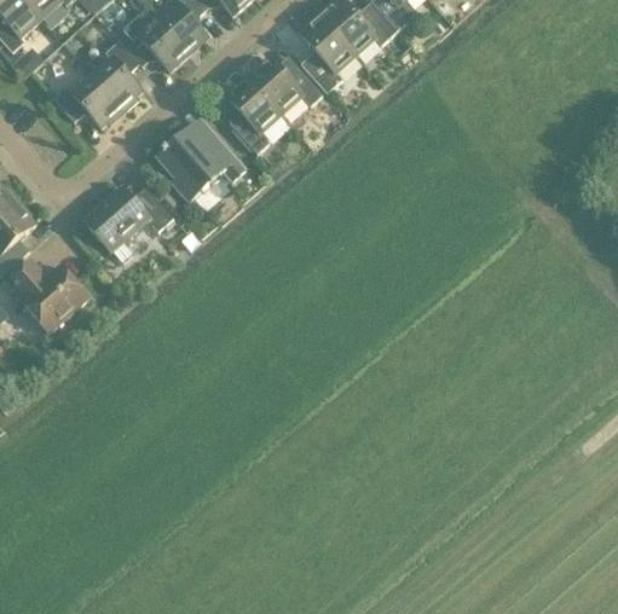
[(19,38),(40,19),(23,0),(0,0),(0,39),(11,53),(23,42),(19,38)]
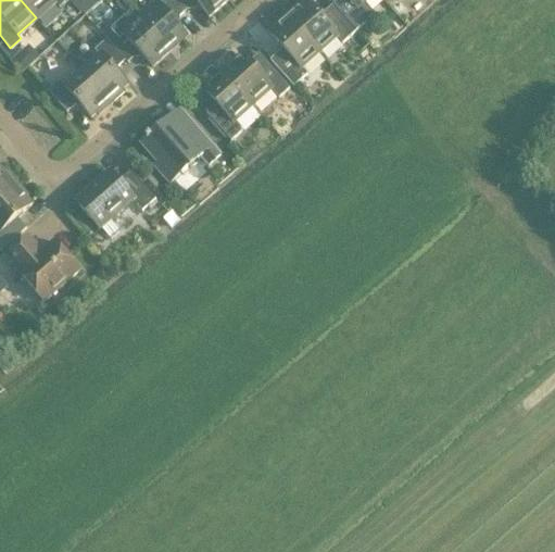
[(21,0),(36,17),(54,1),(58,5),(63,0),(21,0)]
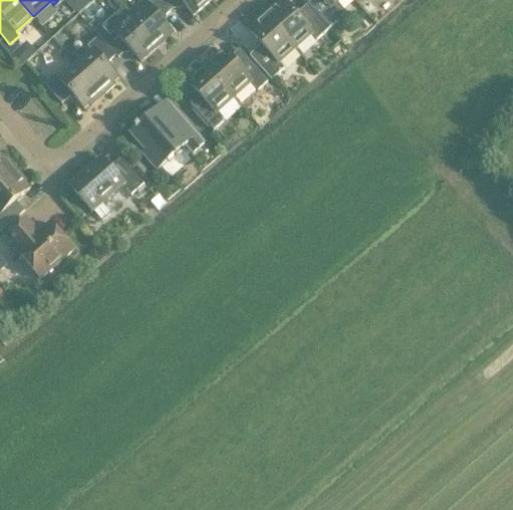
[(172,8),(171,7),(164,0),(147,0),(146,1),(145,0),(143,0),(127,13),(157,45),(173,31),(161,18),(172,8)]
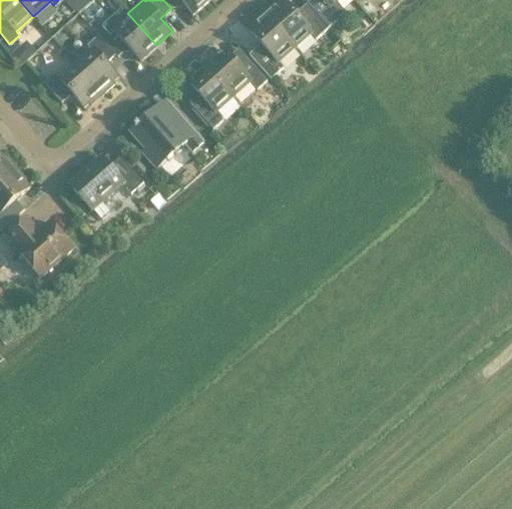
[(192,14),(208,0),(163,0),(170,7),(178,0),(180,0),(192,14)]
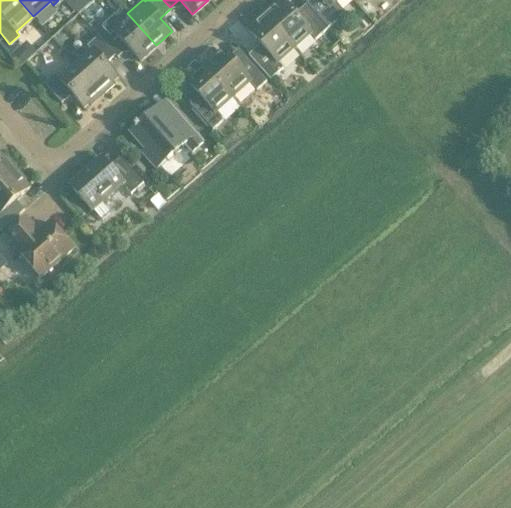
[(327,26),(306,2),(294,13),(284,0),(280,0),(276,4),(274,2),(263,12),(294,46),(310,32),(314,38),(327,26)]
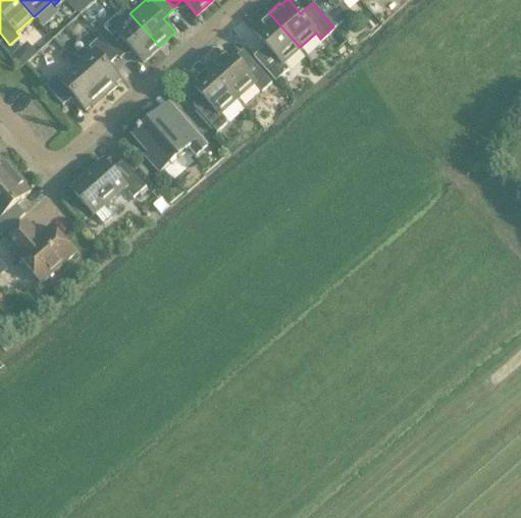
[(343,1),(344,0),(310,0),(312,2),(333,27),(351,11),(343,1)]
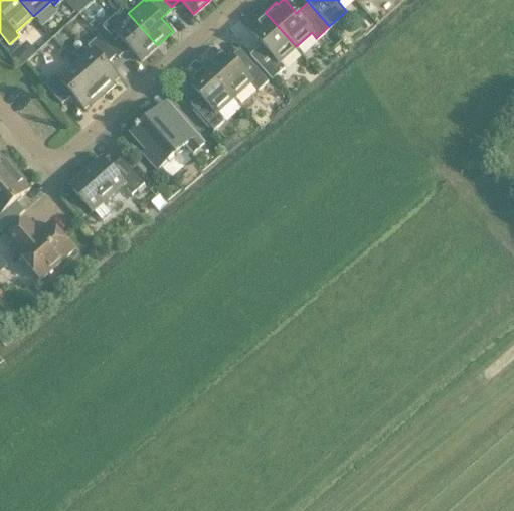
[(157,45),(128,13),(126,15),(119,7),(101,23),(110,33),(103,39),(116,53),(118,56),(129,46),(141,60),(157,45)]
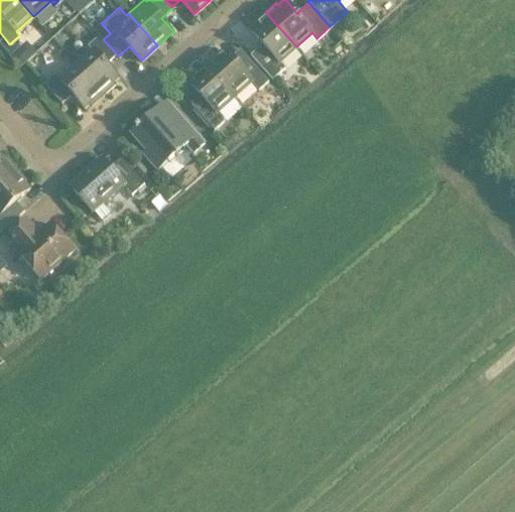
[(280,60),(296,46),(265,12),(254,21),(256,23),(250,29),(262,42),(250,53),(271,78),(284,67),(280,60)]
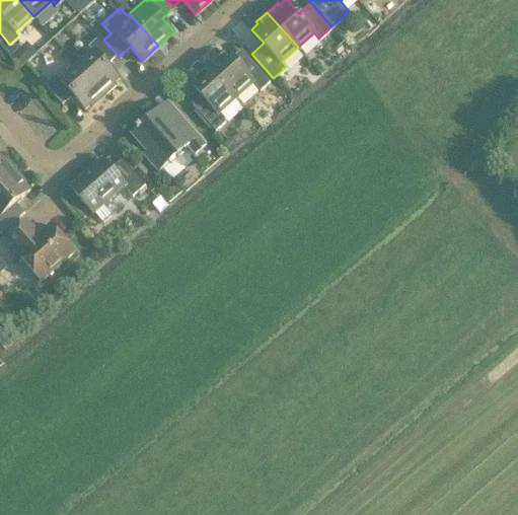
[(117,54),(103,40),(98,34),(87,45),(92,50),(76,64),(103,94),(115,84),(114,82),(119,77),(106,63),(117,54)]
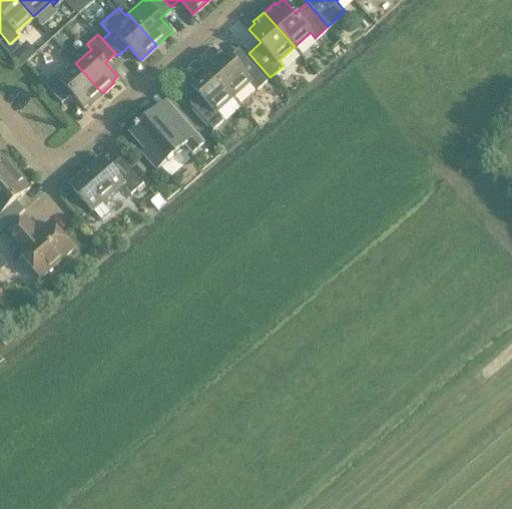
[(25,41),(10,55),(19,65),(24,60),(34,51),(25,41)]
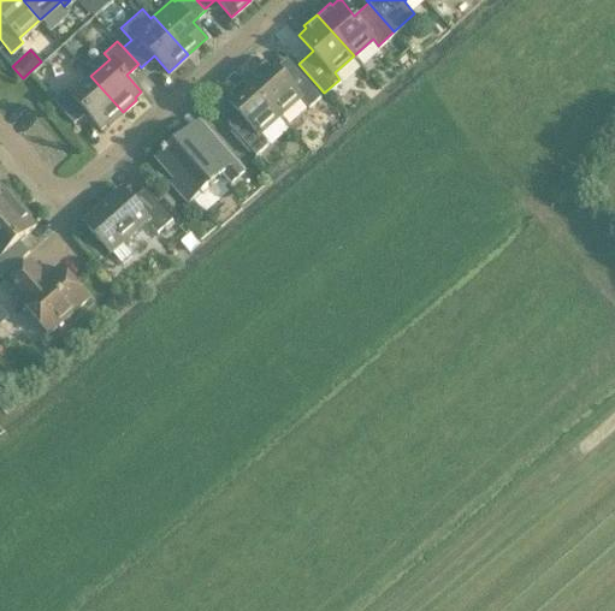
[(246,77),(279,116),(300,96),(308,106),(320,95),(293,65),(282,75),(267,58),(246,77)]
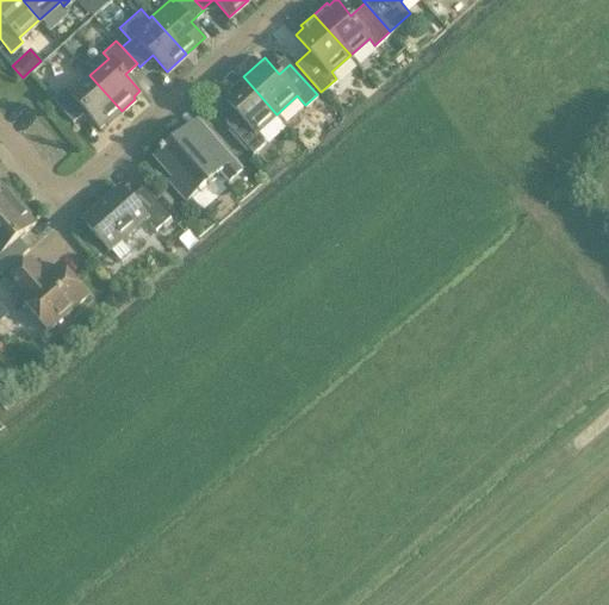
[(107,123),(122,111),(89,75),(70,92),(64,86),(51,98),(73,120),(84,111),(99,126),(105,122),(107,123)]
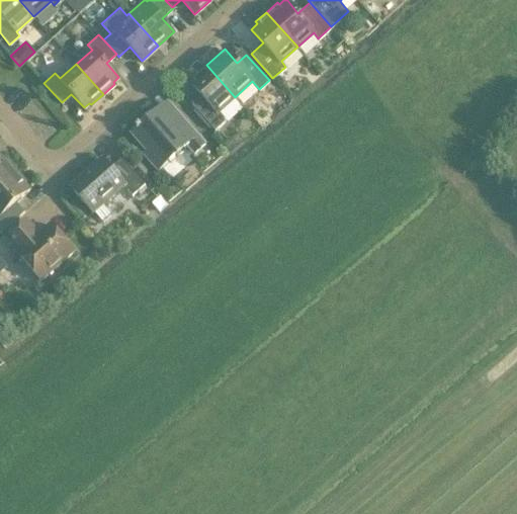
[(218,112),(235,97),(206,65),(188,81),(200,94),(191,102),(214,129),(225,119),(218,112)]
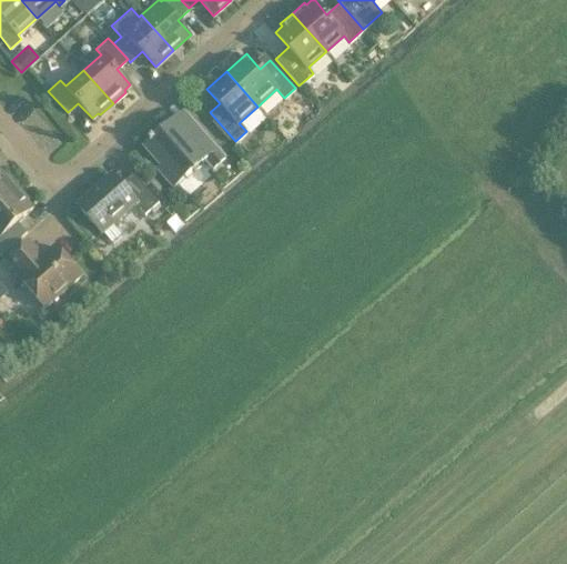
[(183,110),(143,144),(160,164),(169,157),(184,174),(204,157),(212,165),(224,155),(183,110)]
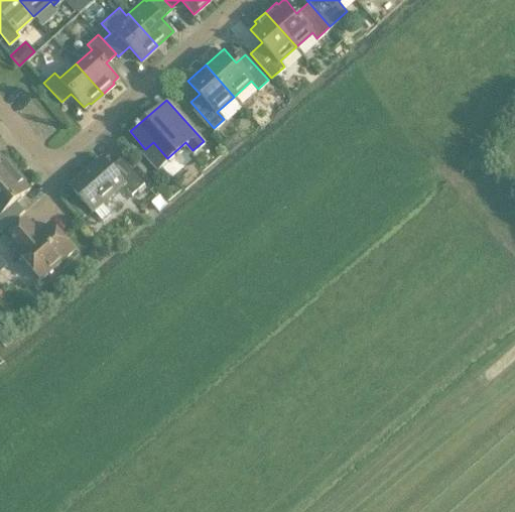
[(0,181),(16,167),(7,157),(4,159),(0,153),(0,181)]
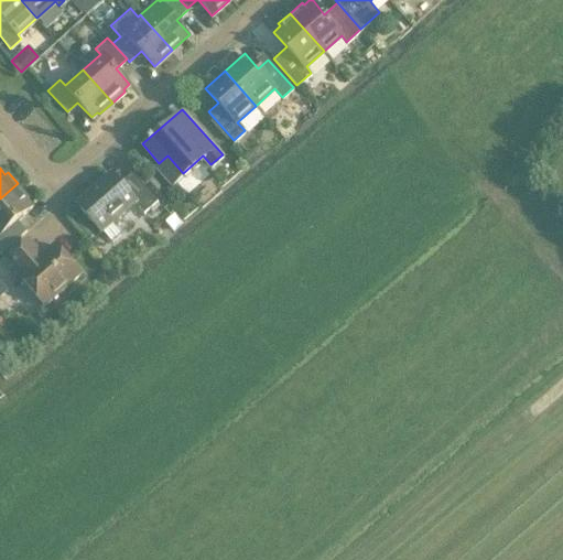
[(110,172),(77,202),(100,228),(132,200),(143,212),(157,200),(131,171),(119,182),(110,172)]
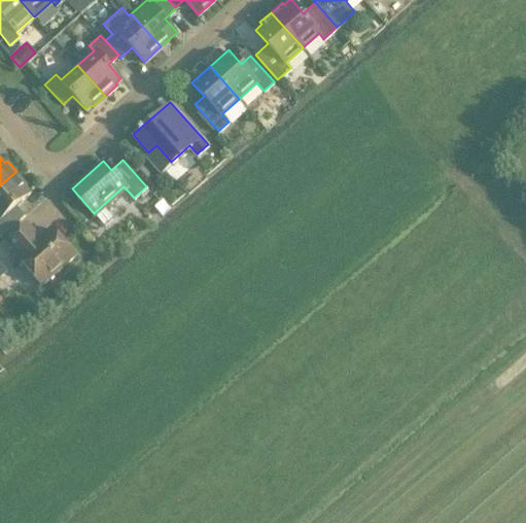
[(16,171),(0,185),(0,235),(25,214),(15,204),(30,192),(24,184),(27,182),(16,171)]
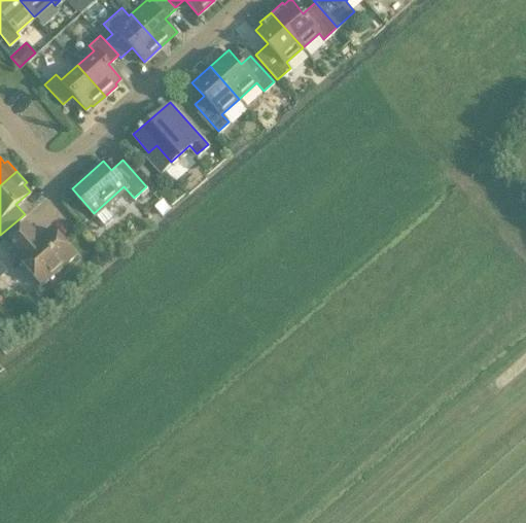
[(27,222),(6,240),(19,255),(16,256),(40,284),(75,254),(50,227),(39,237),(27,222)]
